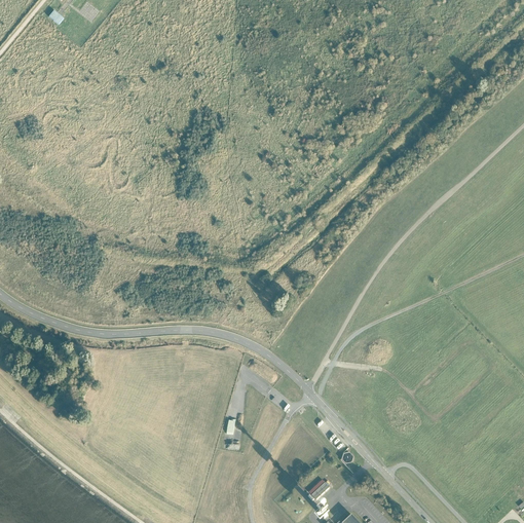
[(53,7),(48,13),(58,22),(63,15),(53,7)]
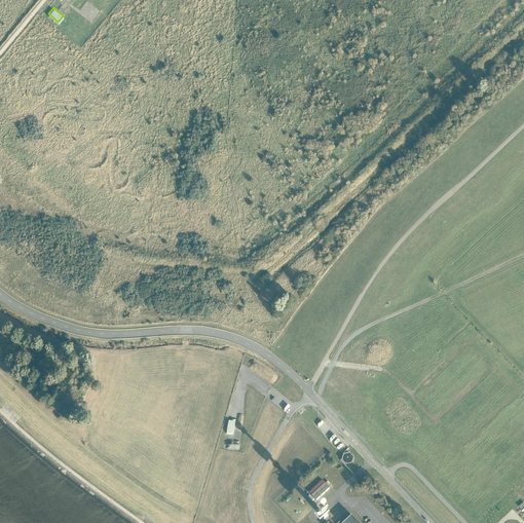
[(351,457),(348,453),(342,454),(340,460),(344,464),(350,463),(351,457)]
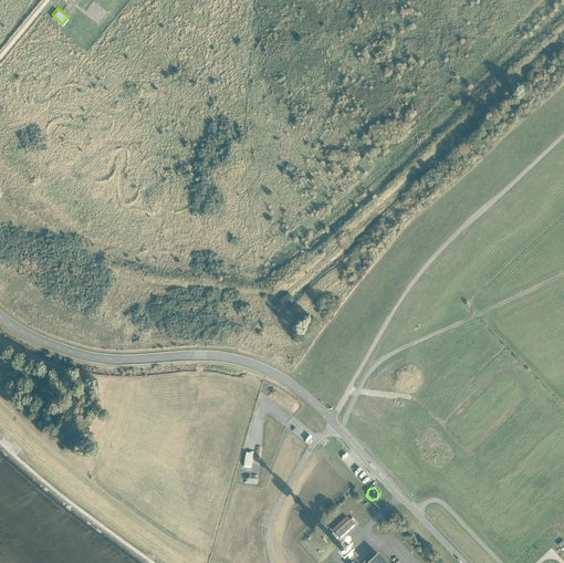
[(353,524),(348,519),(334,533),(338,538),(353,524)]
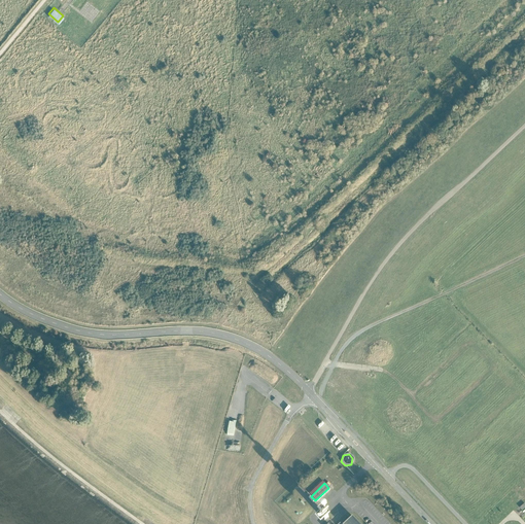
[(323,512),(313,520),(316,523),(321,523),(324,521),(327,518),(328,517),(323,512)]
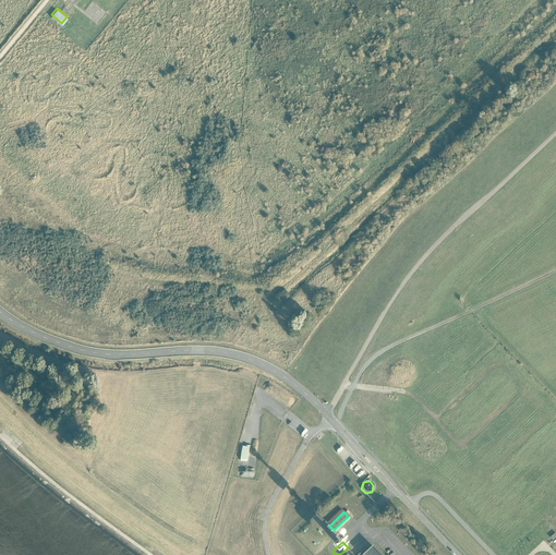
[(382,554),(373,545),(366,551),(364,549),(355,554),(352,554),(347,549),(343,552),(346,554),(382,554)]
